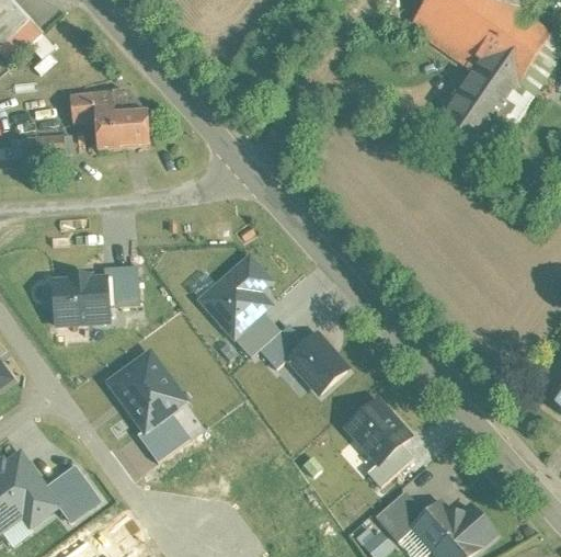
[(0,0),(0,49),(9,59),(39,30),(11,0),(0,0)]
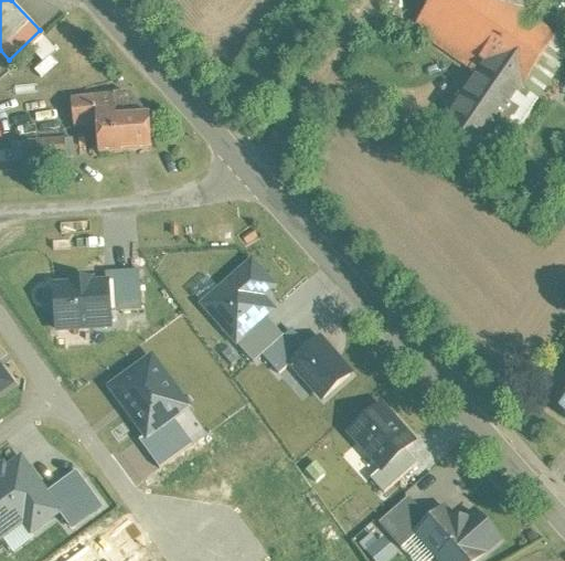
[(434,0),(415,30),(472,67),(511,93),(551,31),(509,4),(501,0),(434,0)]
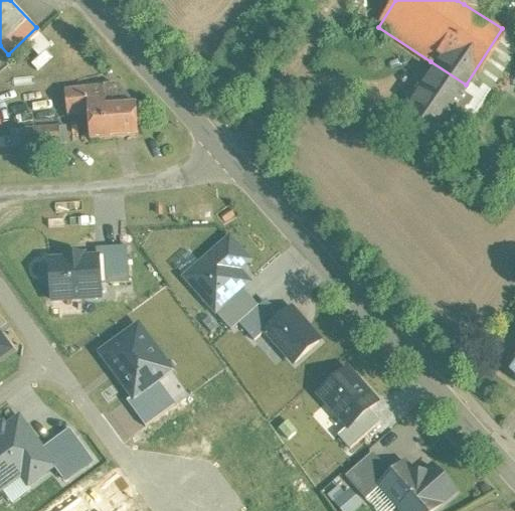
[(466,84),(431,61),(400,109),(436,131),(466,84)]
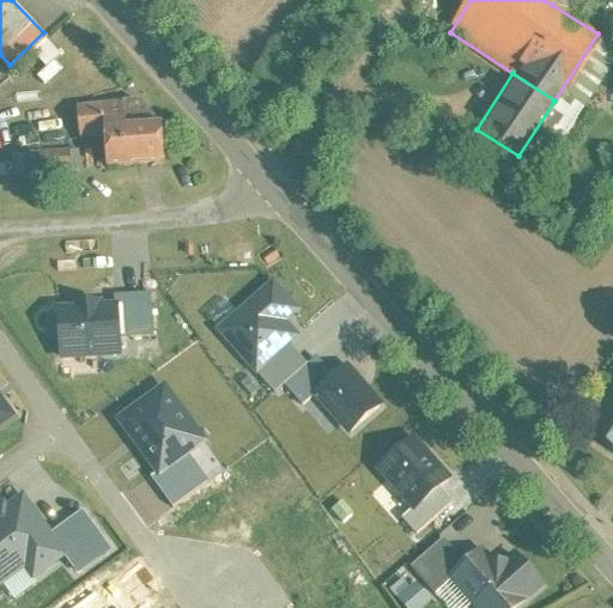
[(96,132),(98,160),(162,157),(159,120),(121,122),(120,98),(77,101),(78,132),(96,132)]
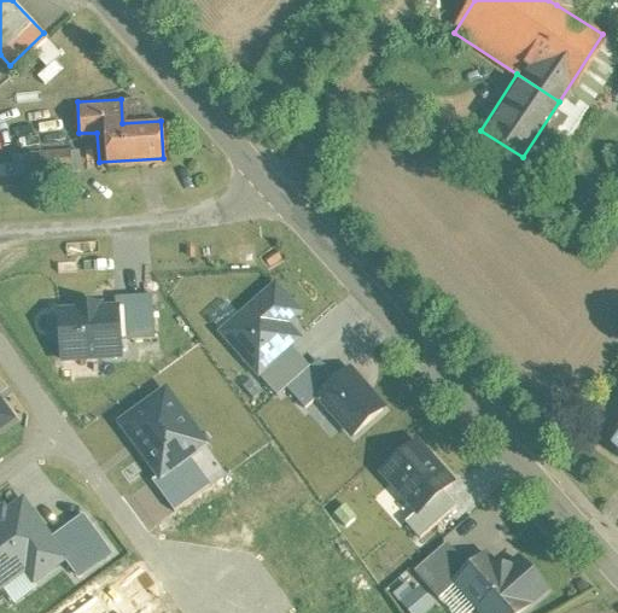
[(74,149),(33,151),(34,173),(75,170),(74,149)]
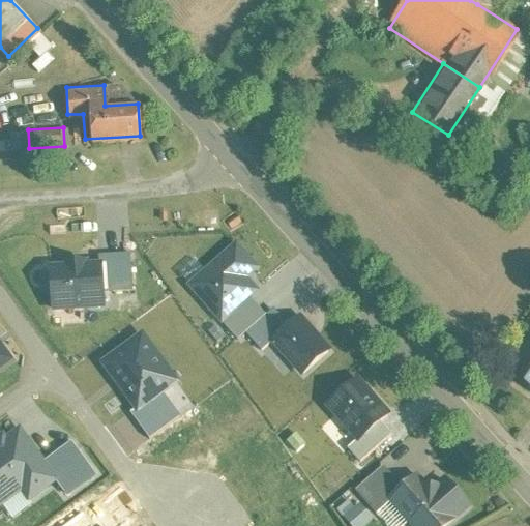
[(222,319),(249,295),(256,289),(245,276),(245,266),(252,260),(236,243),(190,284),(222,319)]
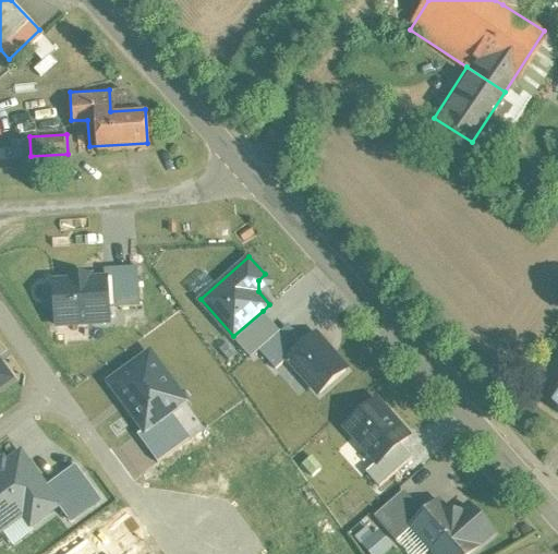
[(106,267),(107,278),(108,305),(140,303),(137,265),(106,267)]
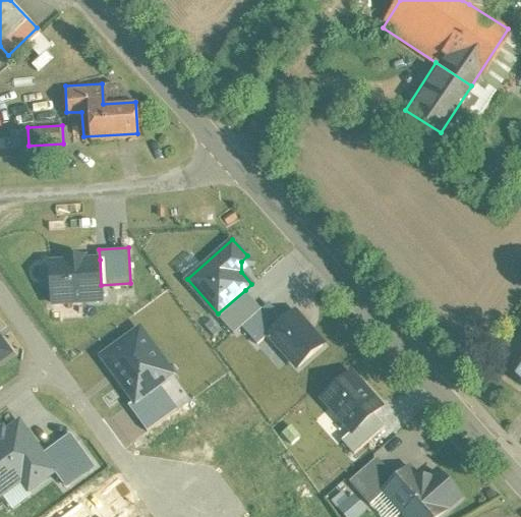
[(53,301),(102,298),(101,285),(100,260),(82,261),(82,255),(66,256),(66,262),(51,263),(53,301)]
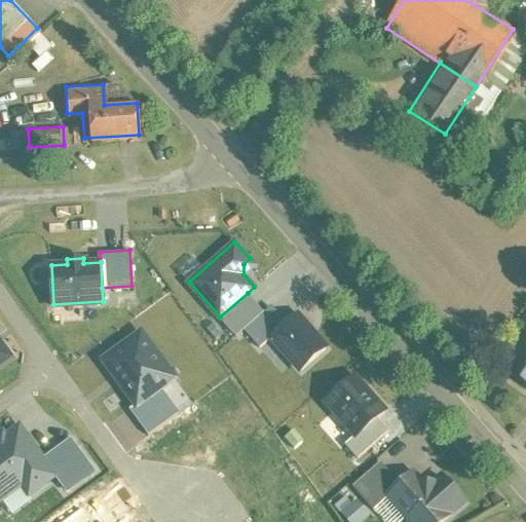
[(236,336),(245,329),(264,311),(248,293),(220,317),(236,336)]
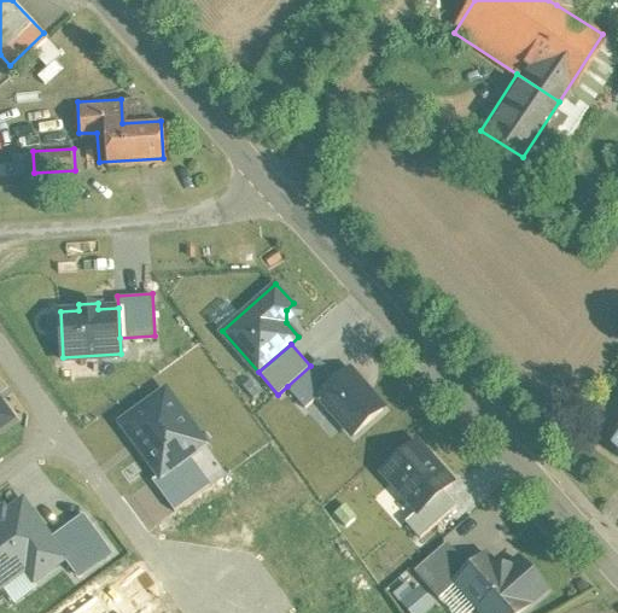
[(319,395),(337,379),(319,357),(310,366),(287,386),(305,407),(319,395)]
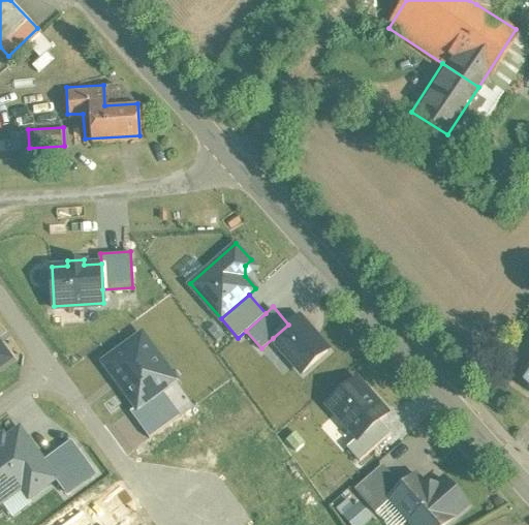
[(303,371),(328,349),(298,316),(288,325),(273,338),(303,371)]
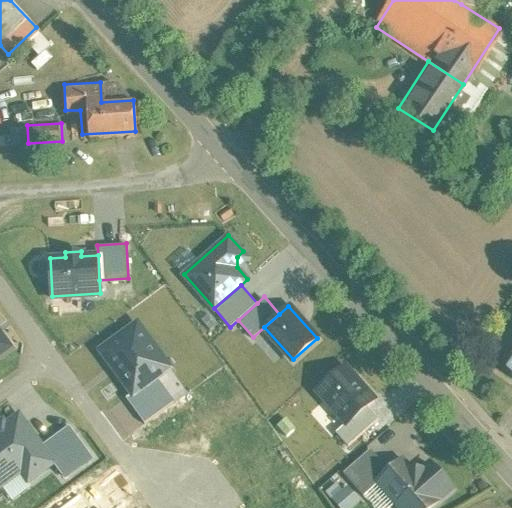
[(155,377),(169,367),(138,324),(101,350),(133,393),(155,377)]
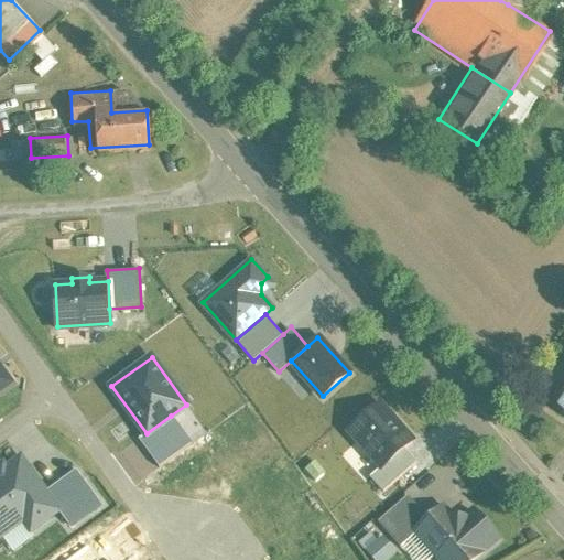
[(563,361),(539,397),(563,415),(563,361)]
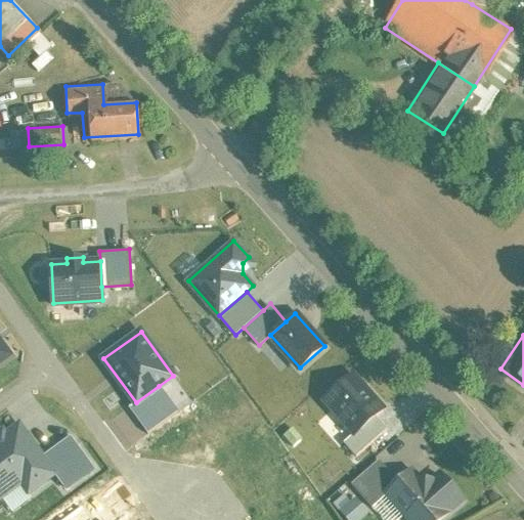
[(0,360),(10,353),(0,339),(0,360)]
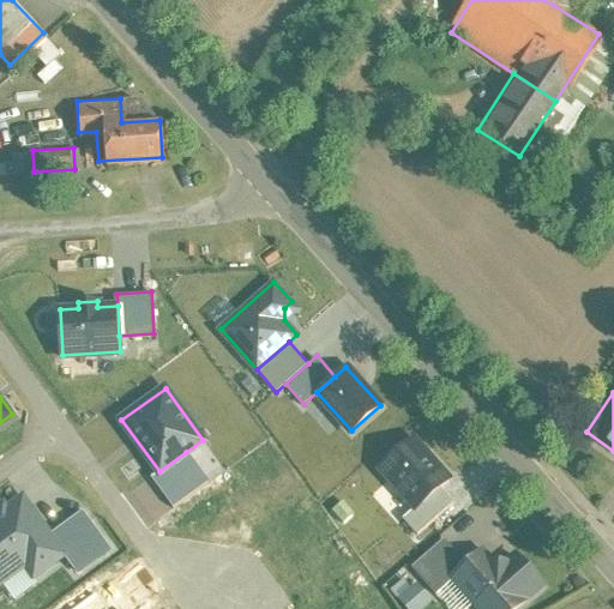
[(439,486),(449,478),(413,439),(380,468),(415,507),(439,486)]
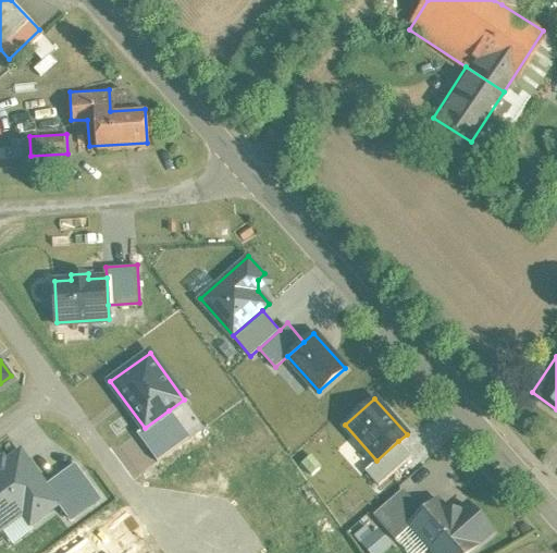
[(169,410),(145,428),(137,433),(157,459),(188,437),(169,410)]
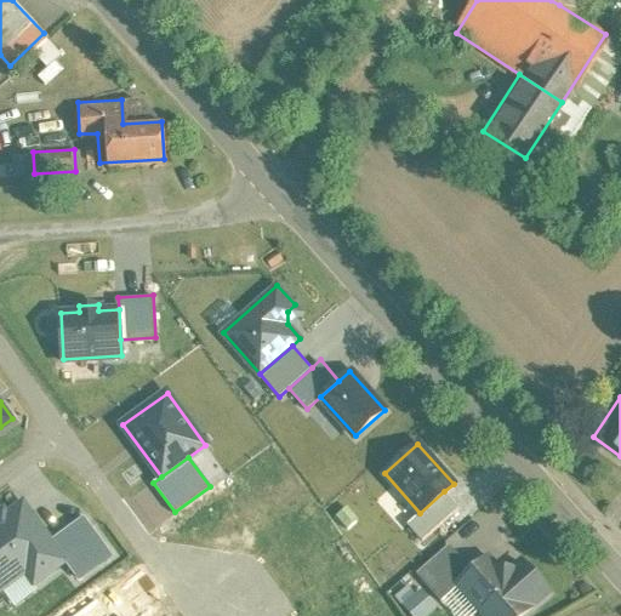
[(444,491),(420,513),(408,524),(422,540),(459,508),(444,491)]
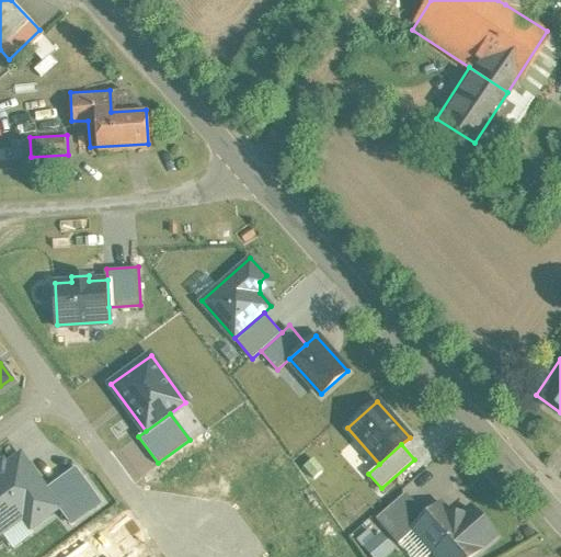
[(31,527),(59,507),(46,488),(21,453),(0,468),(0,533),(23,516),(31,527)]
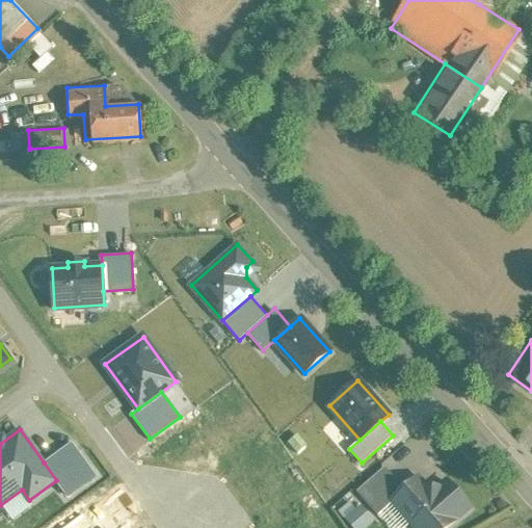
[(44,463),(56,480),(65,492),(94,472),(72,442),(44,463)]
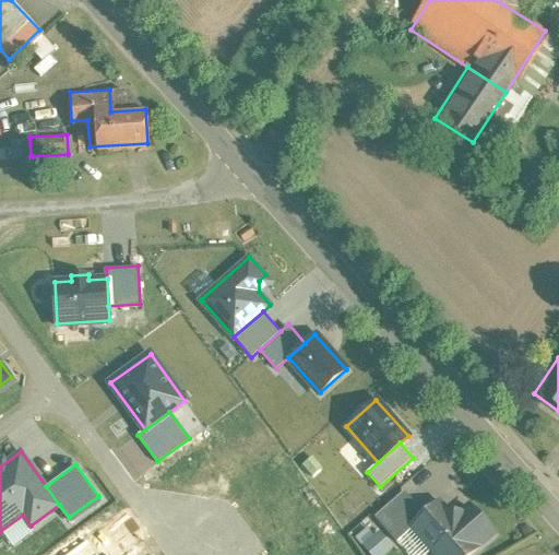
[(405,488),(375,515),(395,539),(412,524),(426,512),(405,488)]
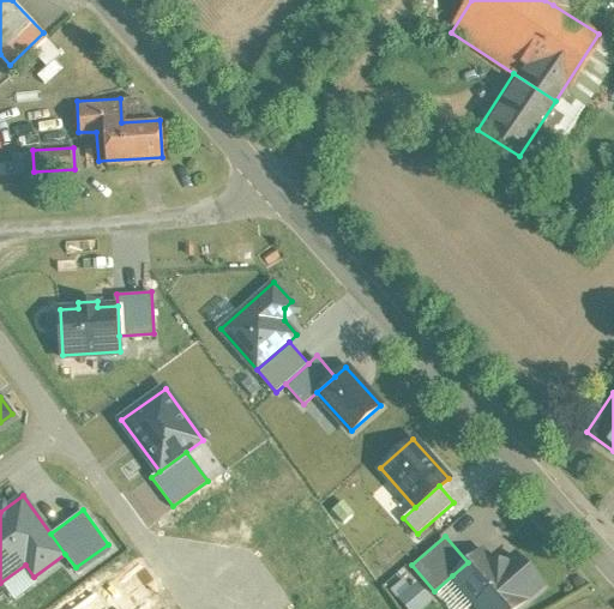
[(468,562),(452,576),(480,608),(512,608),(542,584),(506,542),(489,555),(483,548),(468,562)]
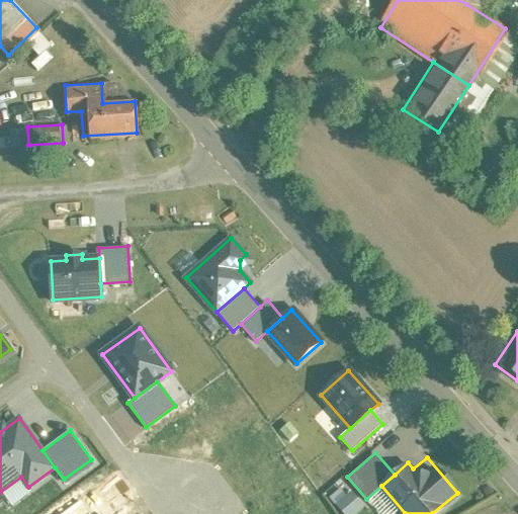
[(352,489),(336,502),(346,513),(355,513),(366,505),(352,489)]
